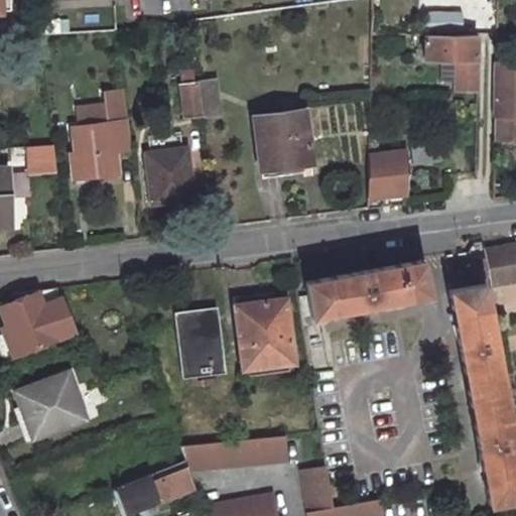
[(477,33),(429,32),(428,58),(441,59),(458,59),(458,80),(457,87),(480,87),(480,56),(476,56),(477,33)]
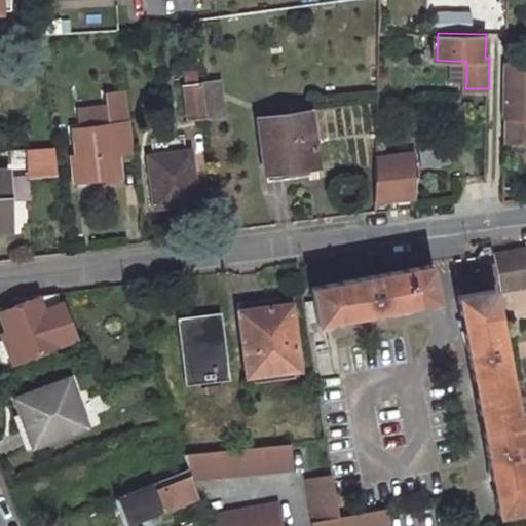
[(466,61),(450,61),(450,80),(466,81),(466,61)]
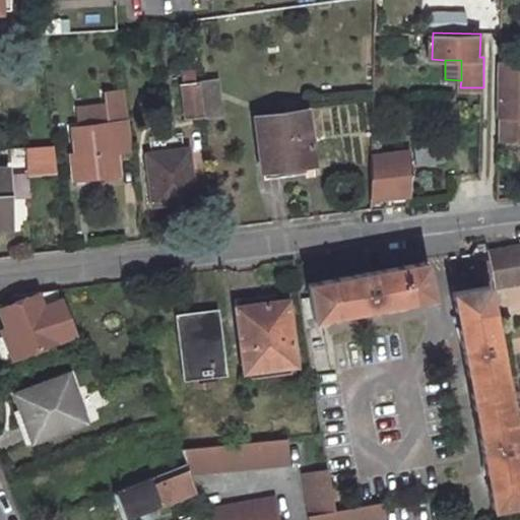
[(519,61),(501,62),(499,139),(519,138),(519,61)]
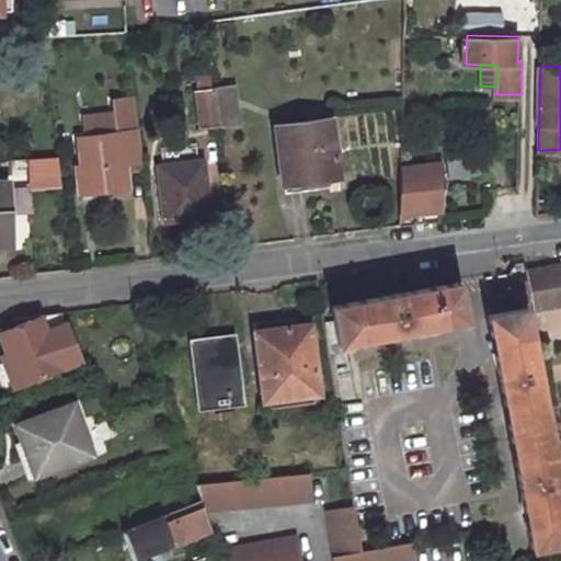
[(219,92),(198,95),(203,130),(224,128),(219,92)]
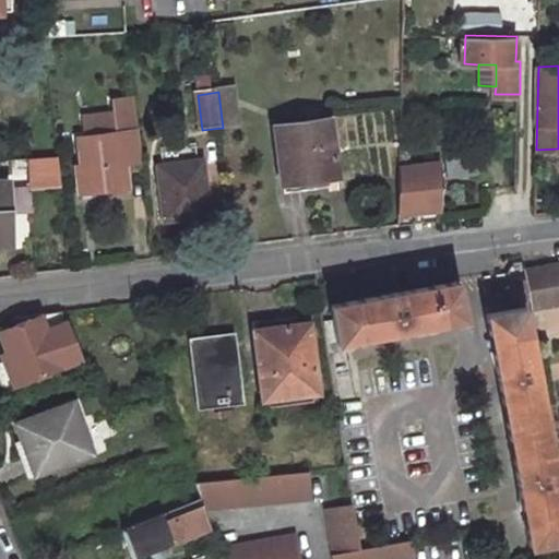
[(333,117),(278,125),(287,191),(342,183),(333,117)]
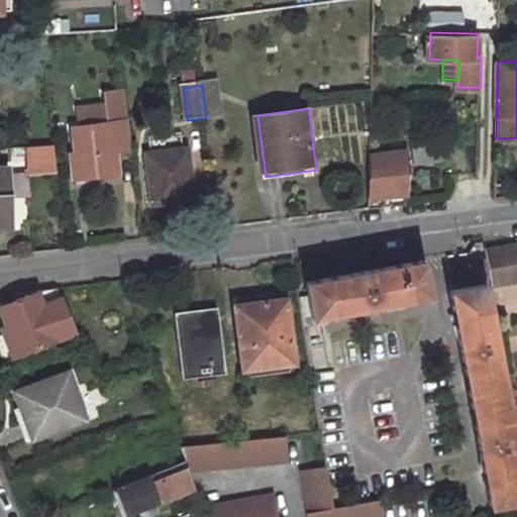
[(91,150),(74,152),(78,176),(121,170),(120,152),(134,150),(129,119),(88,125),(91,150)]
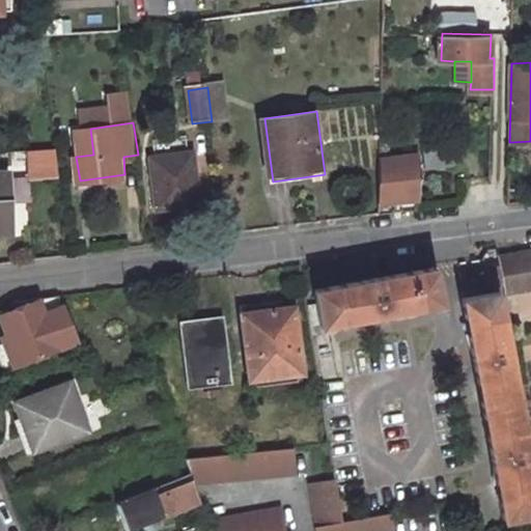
[(450,143),(423,148),(427,171),(455,166),(450,143)]
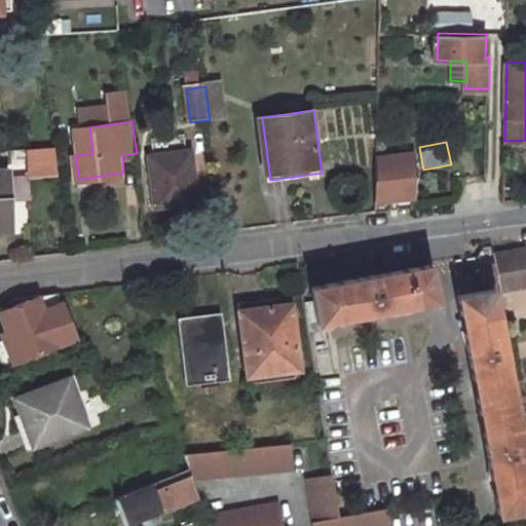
[(24,149),(26,179),(55,178),(54,147),(24,149)]
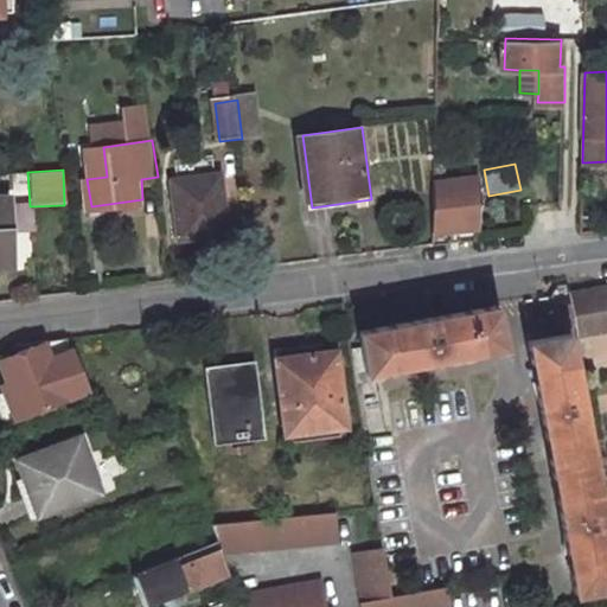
[(225,232),(221,196),(228,196),(225,173),(174,178),(181,237),(225,232)]
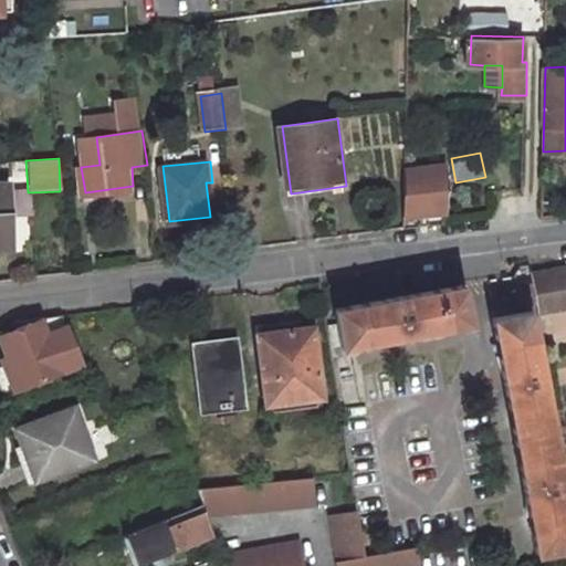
[(407,168),(406,217),(444,212),(449,212),(448,163),(407,168)]
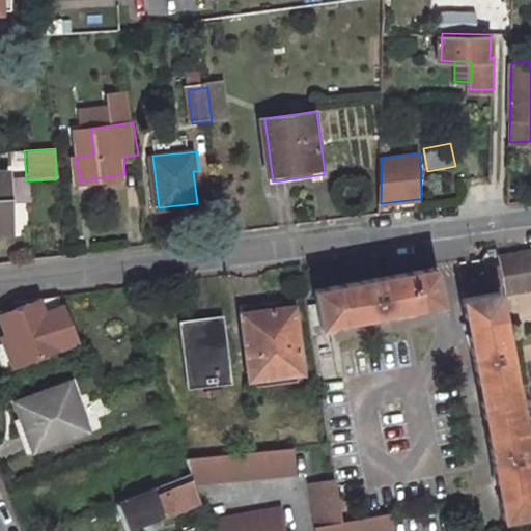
[(8,171),(0,171),(0,228),(9,228),(8,171)]
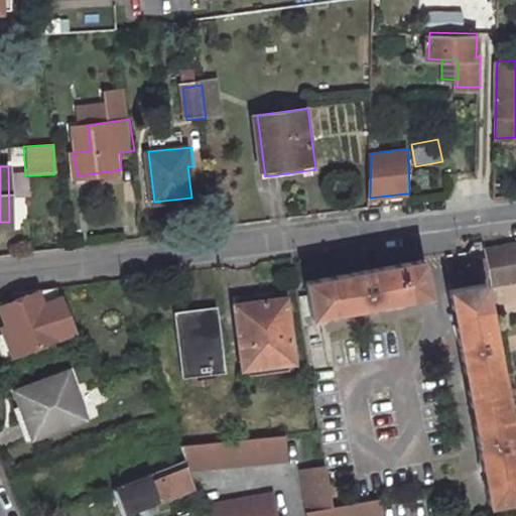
[(378,200),(370,201),(370,213),(378,212),(378,200)]
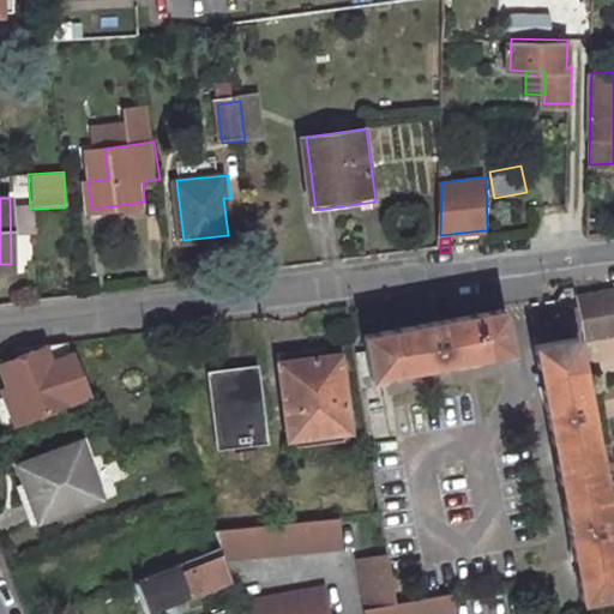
[(566,327),(583,325),(577,295),(576,289),(564,292),(560,299),(566,327)]
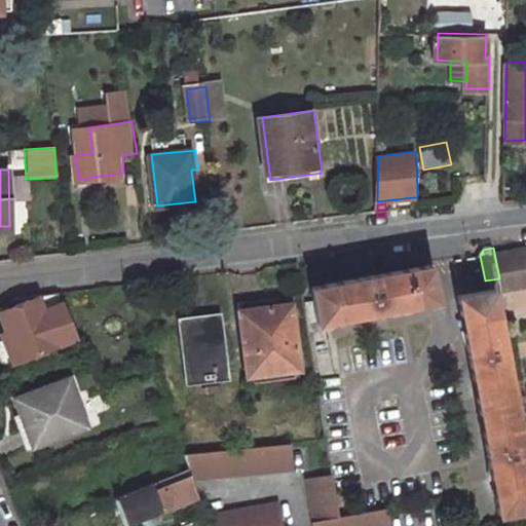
[(525,248),(494,253),(499,278),(500,288),(525,283),(525,248)]
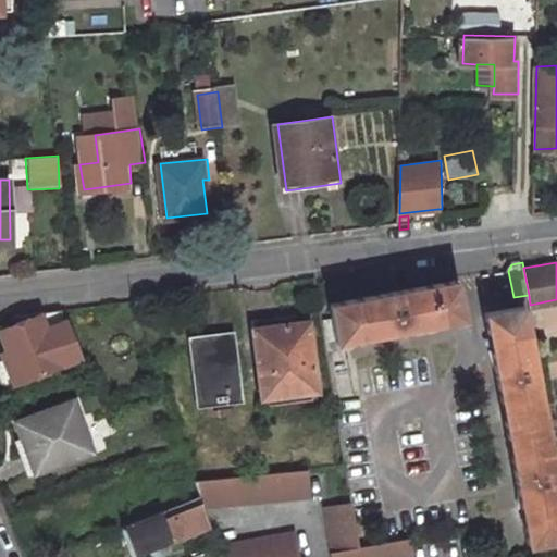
[(333,302),(341,339),(466,317),(458,279),(333,302)]
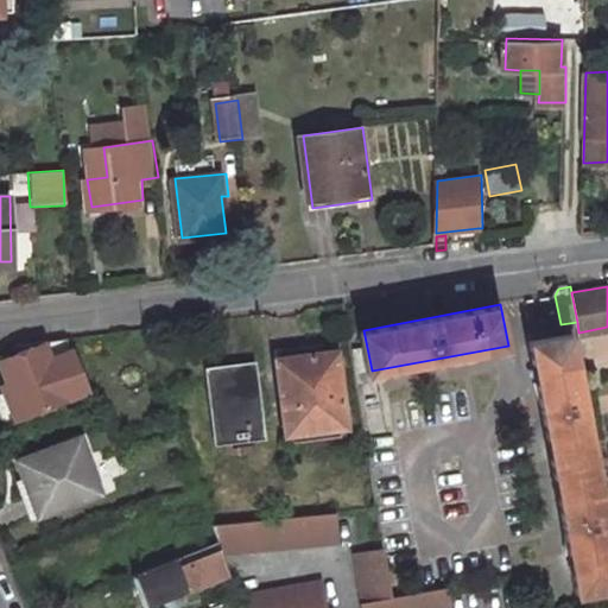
[(530,341),(578,591),(607,587),(607,537),(569,334),(530,341)]
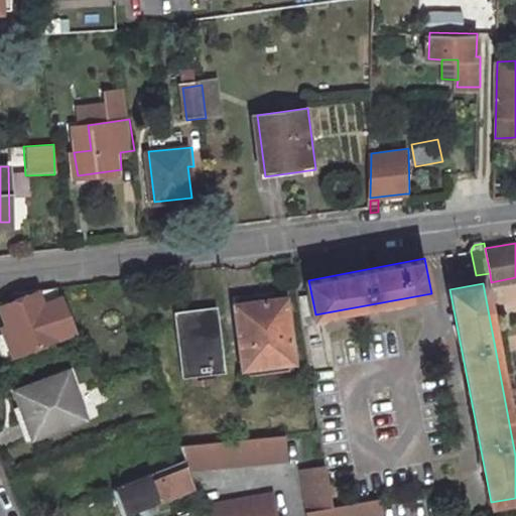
[(77,330),(58,287),(45,288),(0,305),(0,306),(20,354),(77,330)]
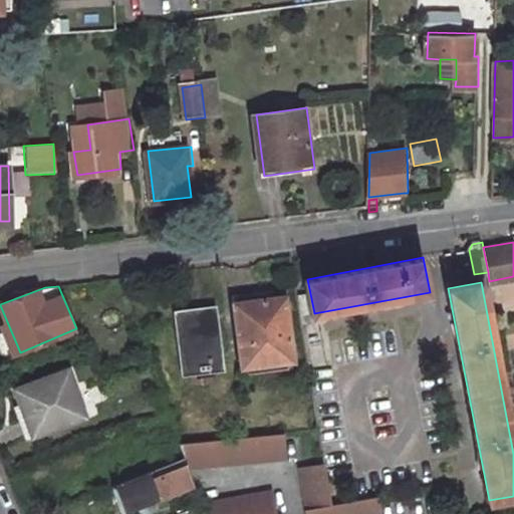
[(237,302),(246,366),(297,359),(288,296),(237,302)]
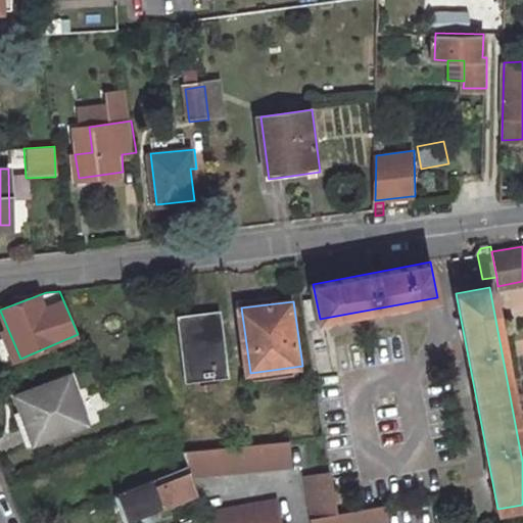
[(168,320),(177,386),(218,381),(209,314),(168,320)]
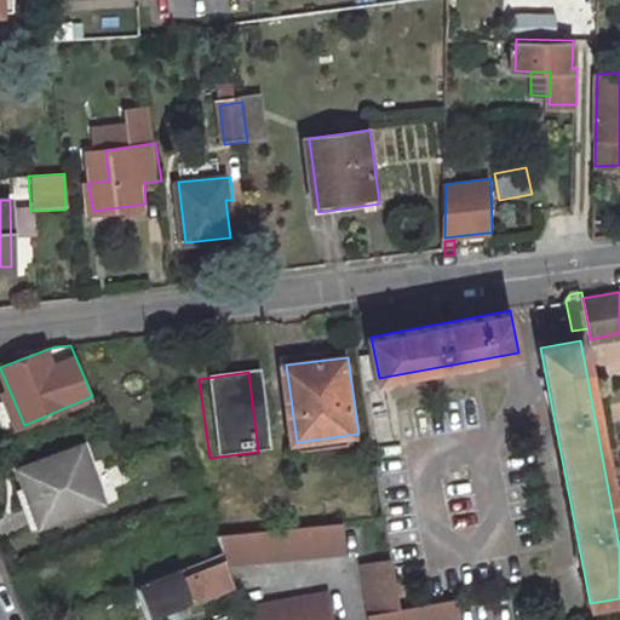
[(23,465),(46,521),(107,495),(84,441),(23,465)]
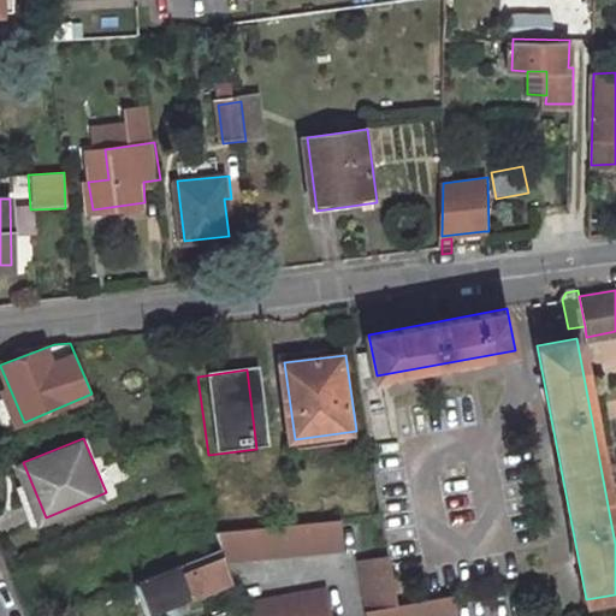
[(347,539),(343,515),(219,538),(221,546),(226,561),(347,539)]
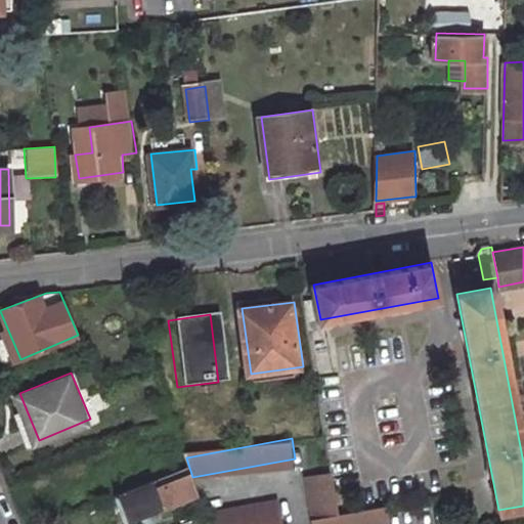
[(188,465),(115,495),(125,521),(199,492),(192,477),(188,465)]
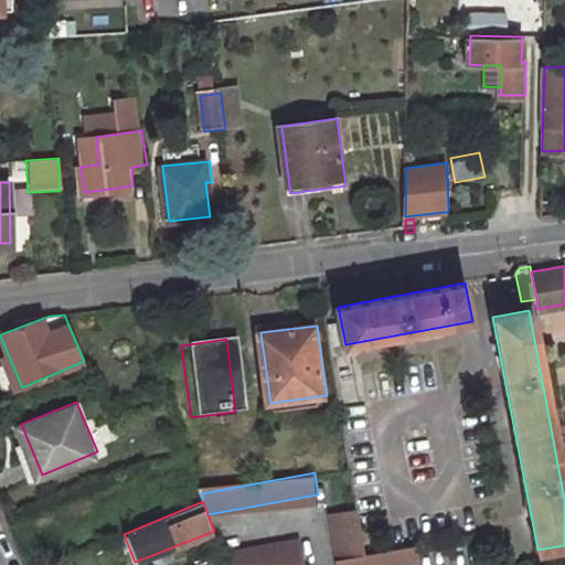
[(420,564),(418,543),(365,552),(359,504),(330,510),(338,557),(337,557),(338,564),(420,564)]
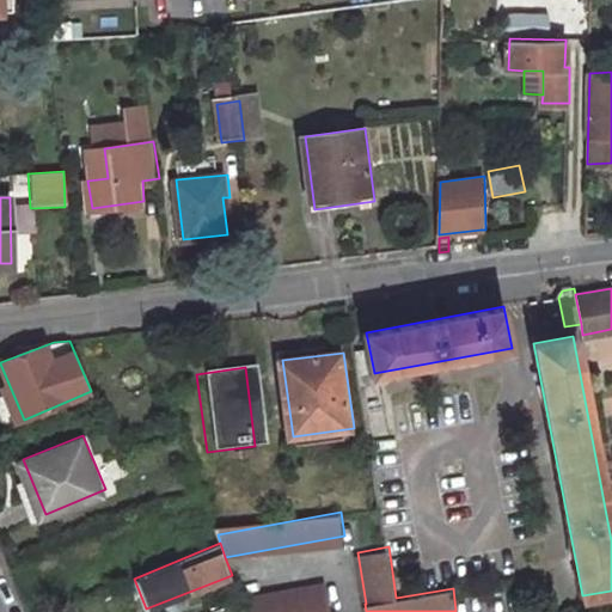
[(325,582),(239,598),(244,611),(337,611),(338,611),(325,582)]
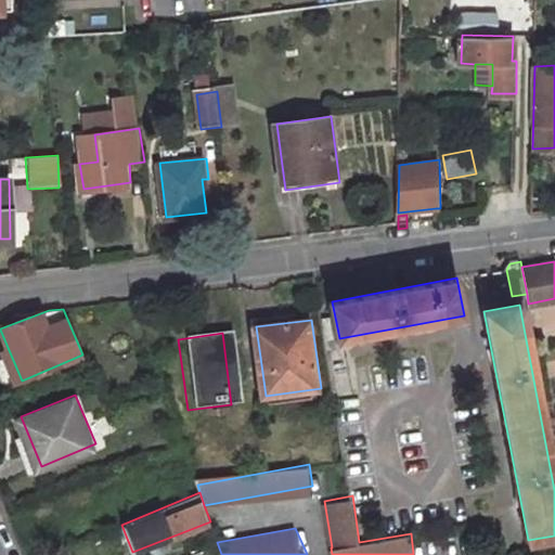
[(221,554),(217,542),(186,554),(221,554)]
